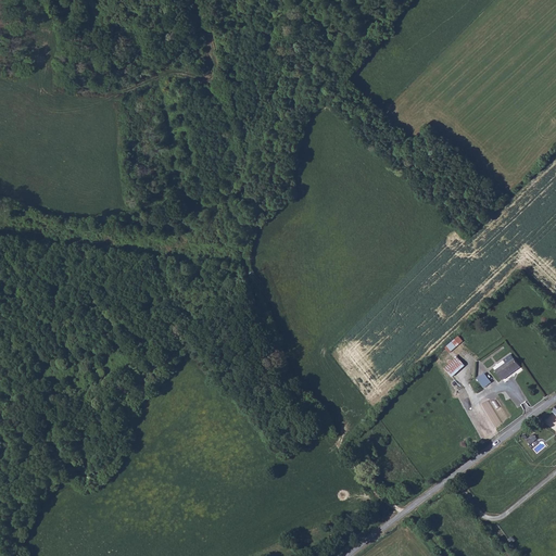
[(459,337),(432,358),(439,367),(452,356),(449,353),(463,341),(459,337)]
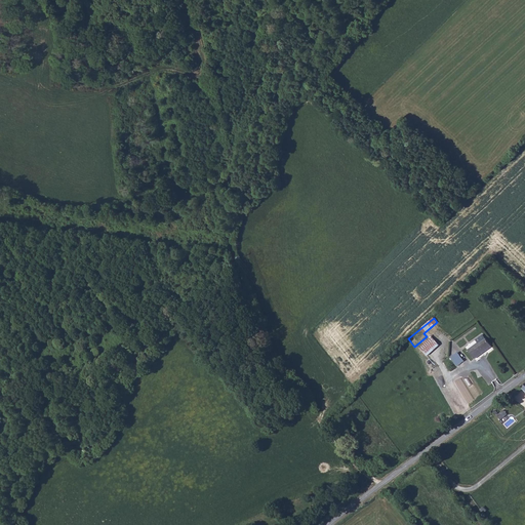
[(423,356),(437,347),(431,337),(417,347),(423,356)]
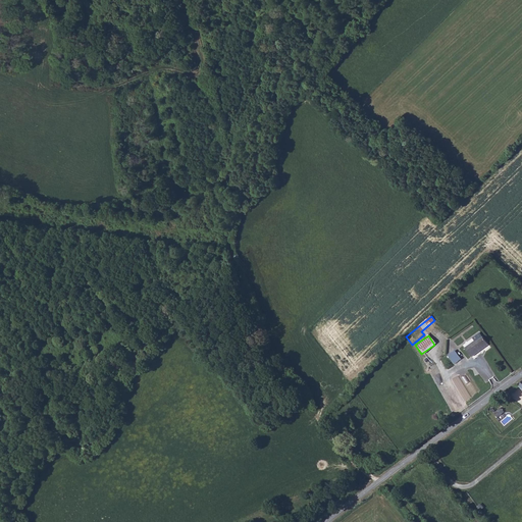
[(488,346),(481,337),(465,350),(471,359),(488,346)]
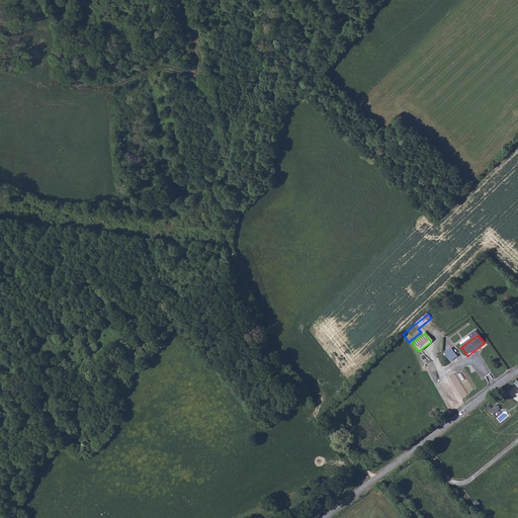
[(450,363),(457,358),(450,350),(444,355),(450,363)]
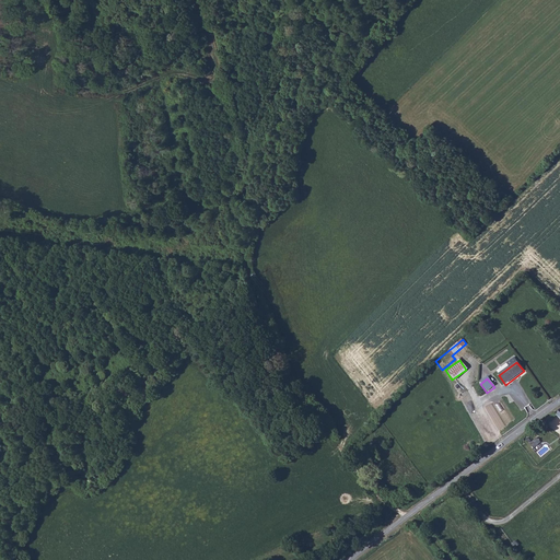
[(483,407),(499,431),(510,423),(504,415),(501,417),(491,403),(483,407)]
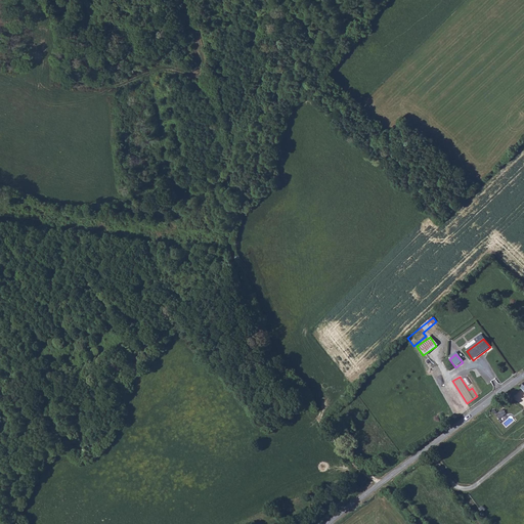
[(492,410),(495,415),(500,408),(497,405),(492,410)]
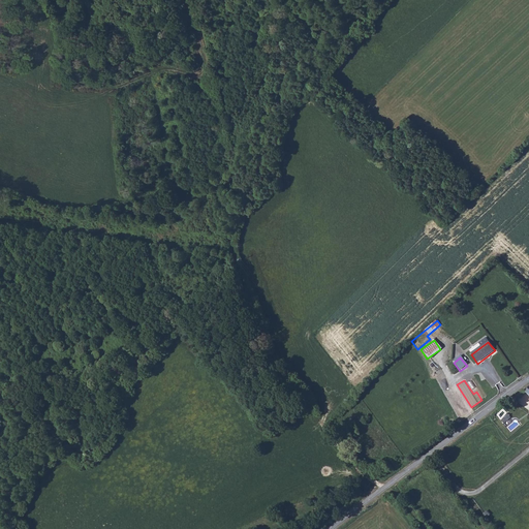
[(503,423),(509,417),(507,413),(500,418),(503,423)]
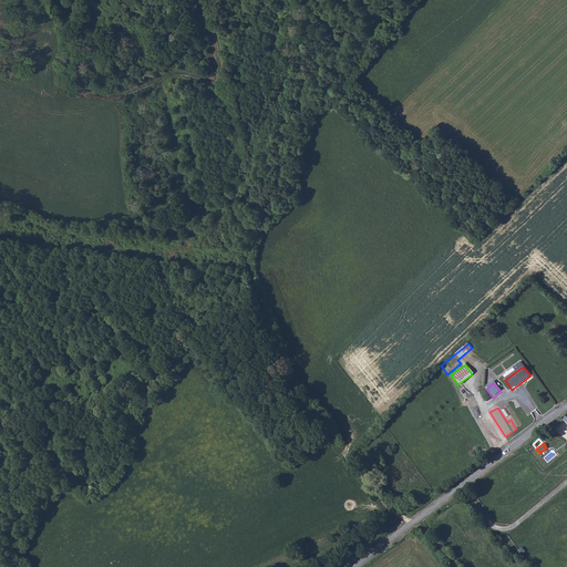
[(552,451),(544,457),(547,462),(556,455),(552,451)]
